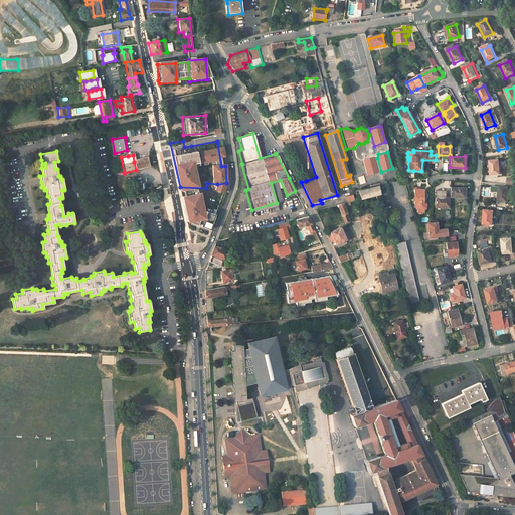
[(374,157),(362,161),(366,175),(378,172),(374,157)]
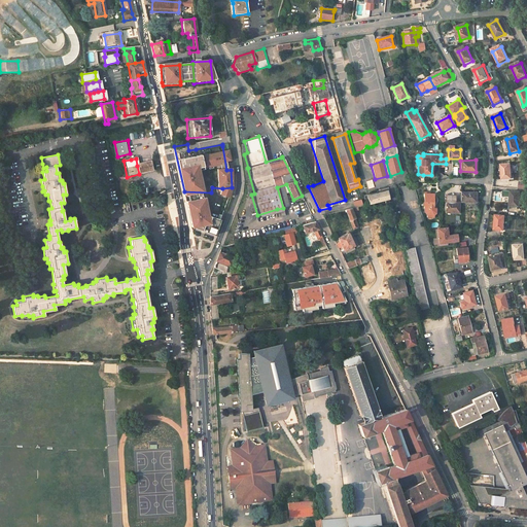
[(151,163),(137,166),(139,174),(152,171),(151,163)]
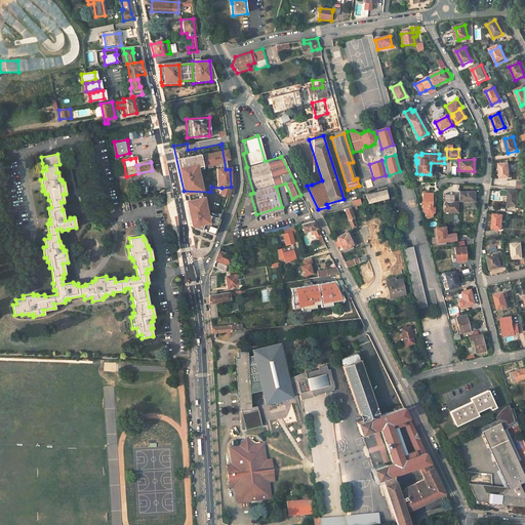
[(509,163),(498,163),(499,178),(510,177),(509,163)]
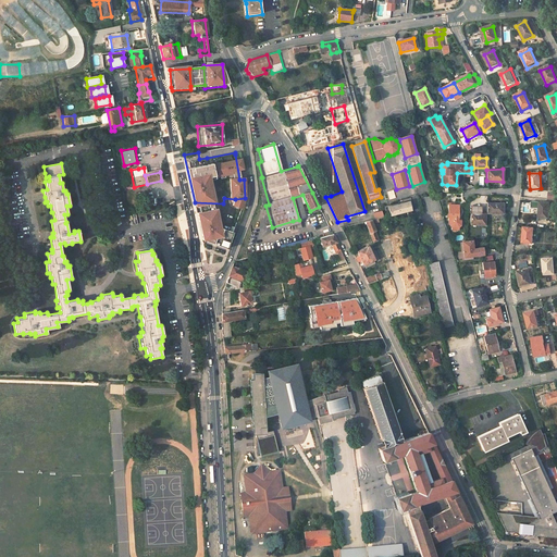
[(223,203),(195,202),(196,207),(231,209),(235,199),(224,198),(223,203)]
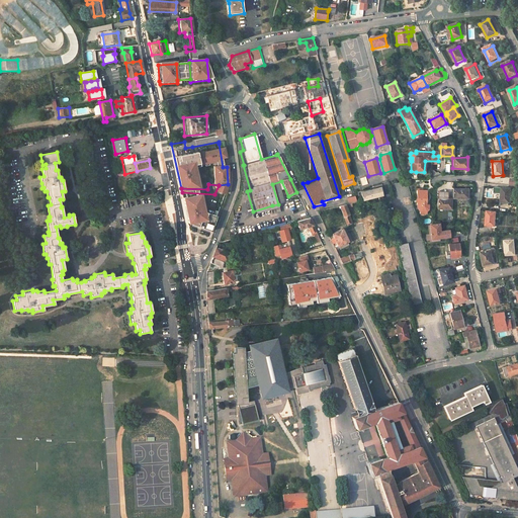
[(379,187),(361,192),(363,200),(381,196),(379,187)]
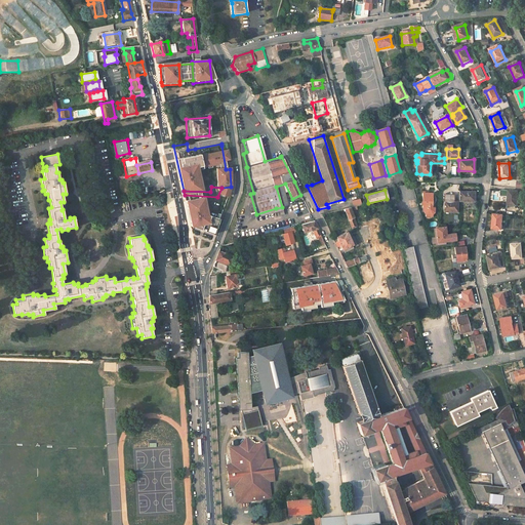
[(474,191),(458,191),(458,200),(474,201),(474,191)]
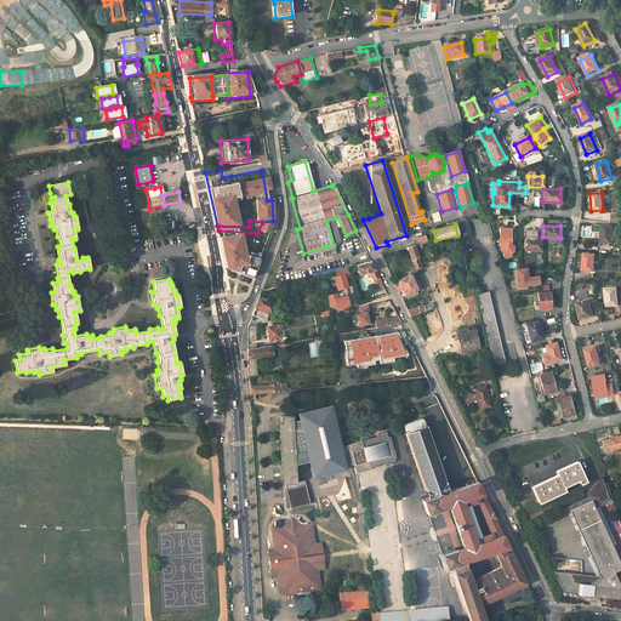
[(613,228),(600,227),(599,243),(611,245),(613,228)]
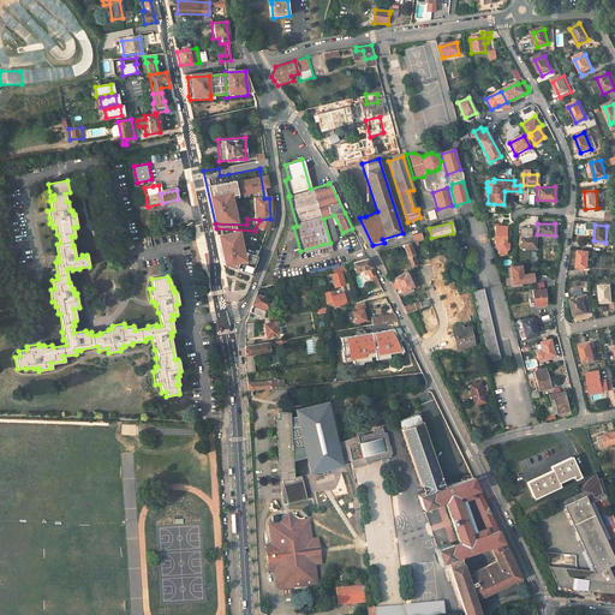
[(506,227),(495,227),(496,244),(499,244),(499,250),(500,251),(508,250),(509,249),(509,244),(507,244),(506,227)]
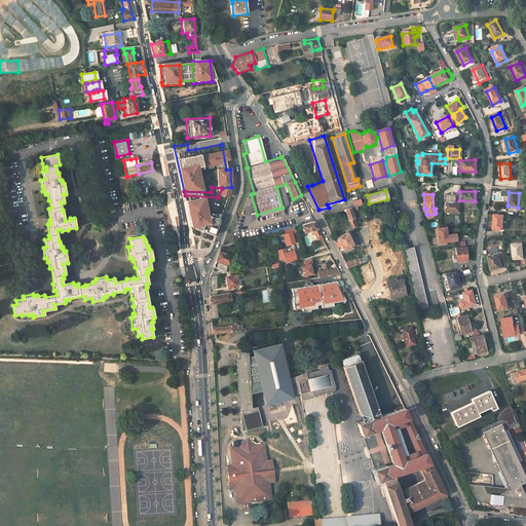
[(202,198),(188,201),(193,228),(195,228),(213,224),(211,217),(210,211),(207,197),(202,198)]
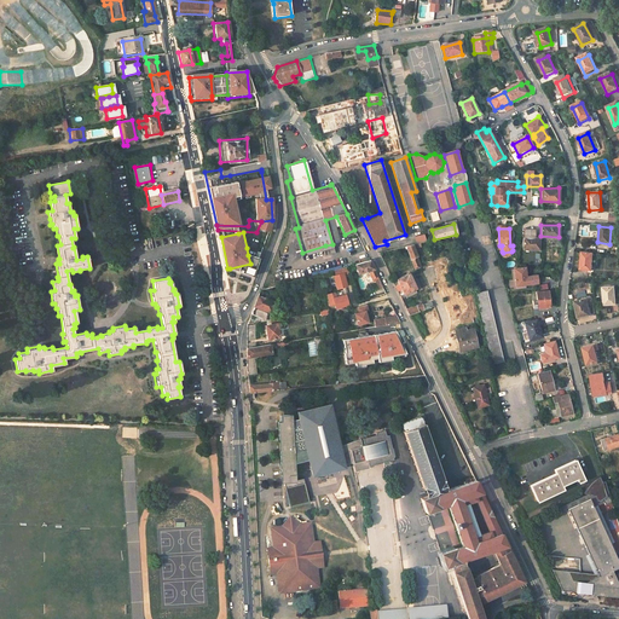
[(424,233),(415,236),(417,244),(426,242),(424,233)]
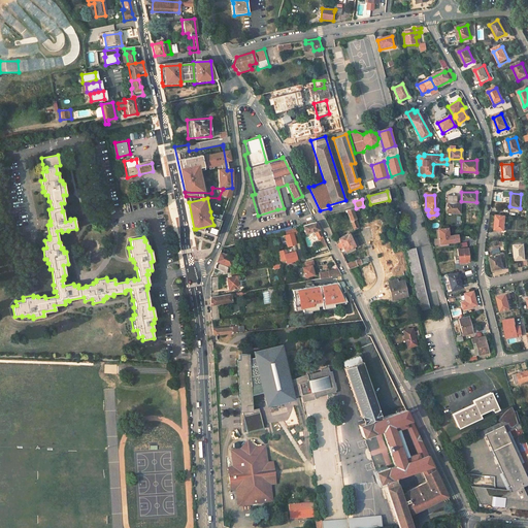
[(459,201),(446,201),(446,212),(459,212),(459,201)]
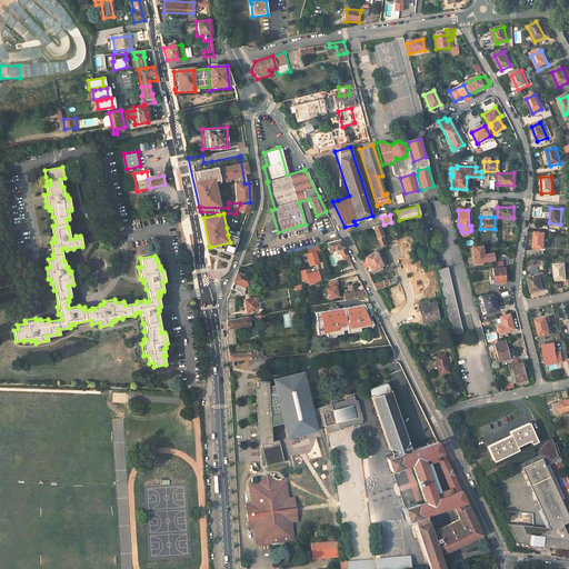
[(382,229),(373,227),(381,247),(386,246),(380,230),(382,229)]
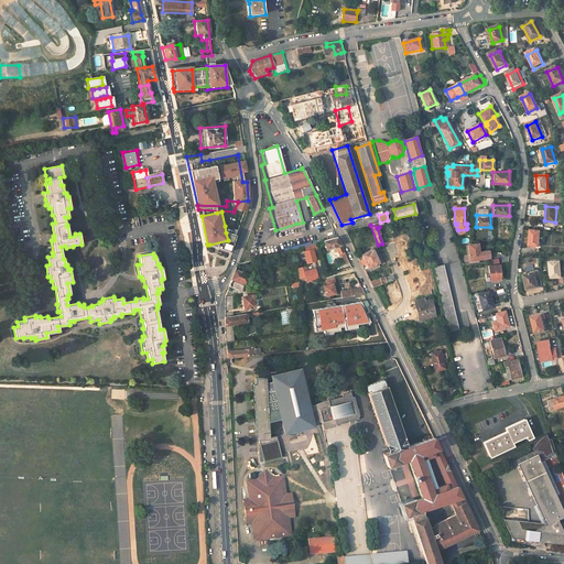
[(541,230),(530,229),(529,245),(539,246),(541,230)]
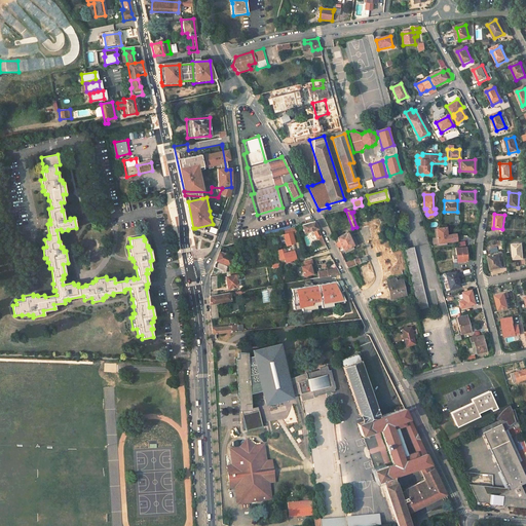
[(213,224),(195,228),(216,235),(222,220),(211,217),(213,224)]
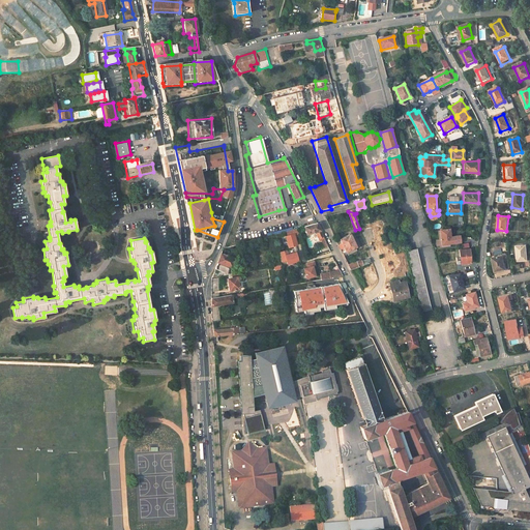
[(316,223),(302,227),(304,234),(315,232),(318,240),(320,239),(324,238),(316,223)]
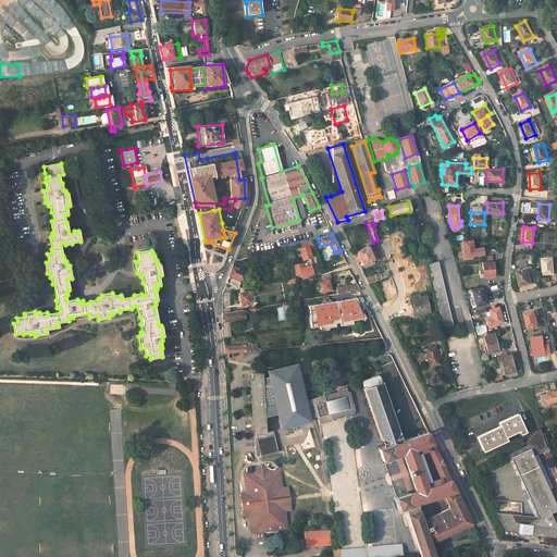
[(313,247),(311,239),(301,243),(302,247),(297,248),(300,260),(310,257),(308,248),(313,247)]
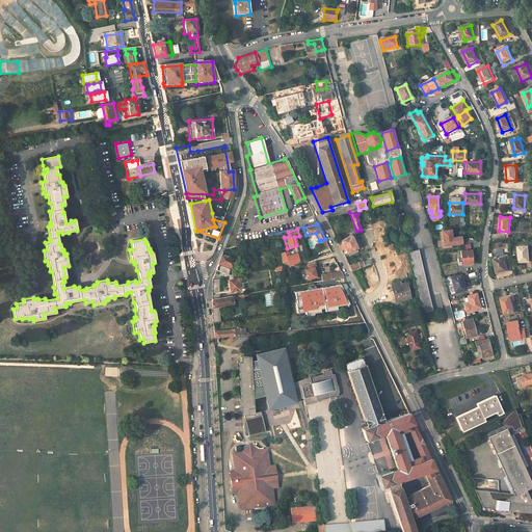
[(452,230),(442,231),(445,247),(455,245),(463,244),(462,237),(453,238),(452,230)]
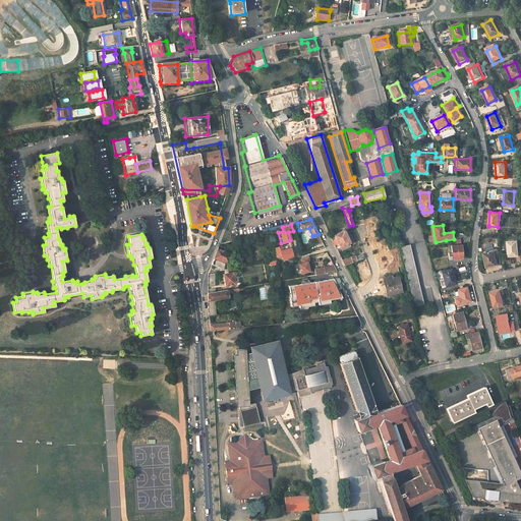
[(344,230),(333,235),(340,247),(350,242),(344,230)]
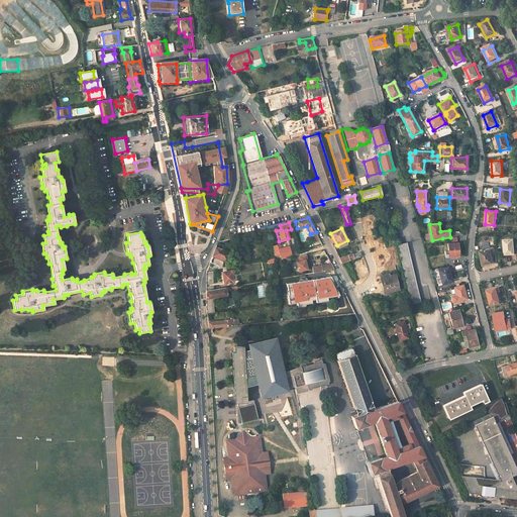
[(513,240),(503,240),(504,254),(514,254),(513,240)]
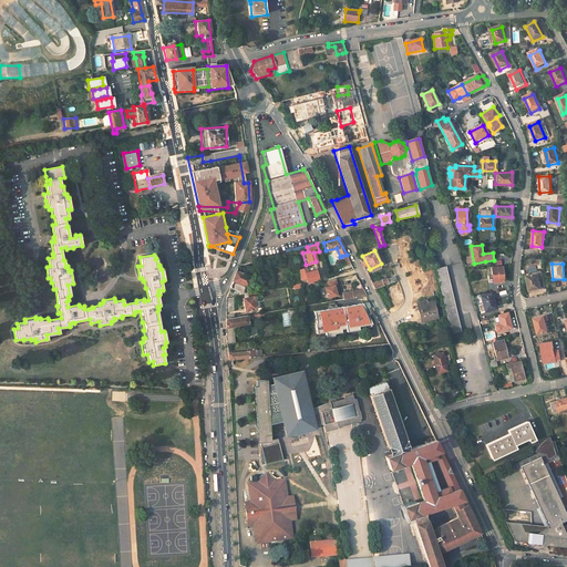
[(443,266),(434,269),(450,333),(460,331),(443,266)]
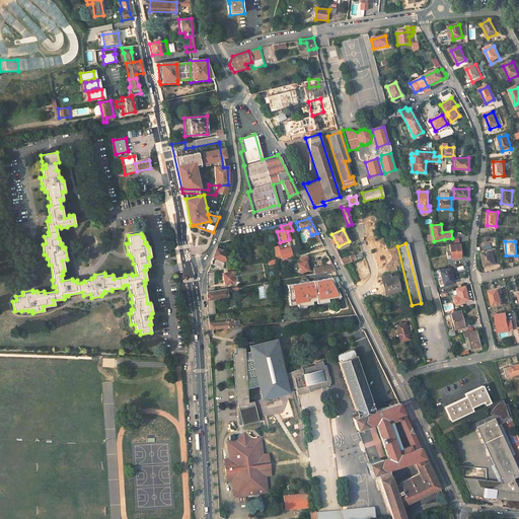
[(460,245),(450,244),(450,257),(461,256),(460,245)]
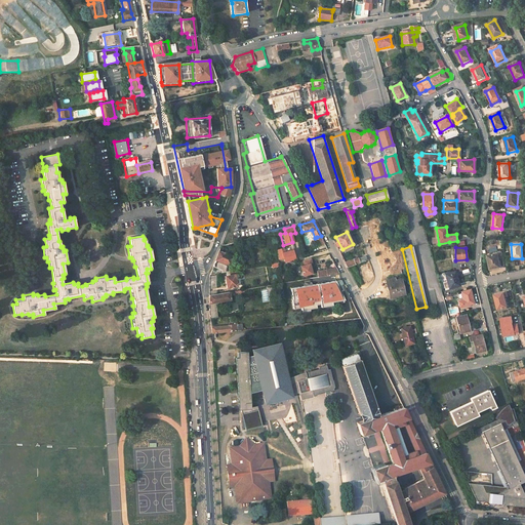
[(294,258),(293,250),(282,252),(284,260),(294,258)]
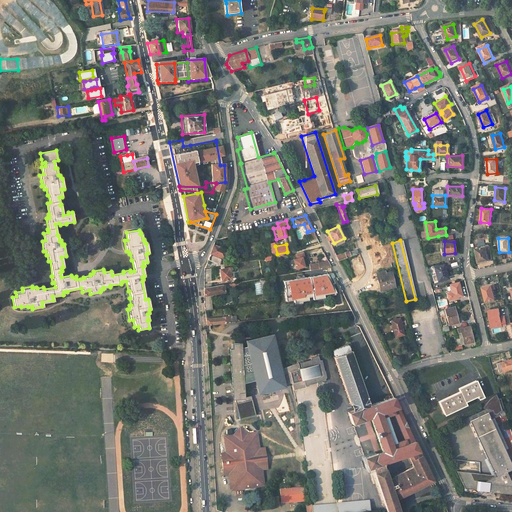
[(227,249),(213,245),(205,267),(212,266),(223,264),(223,261),(227,249)]
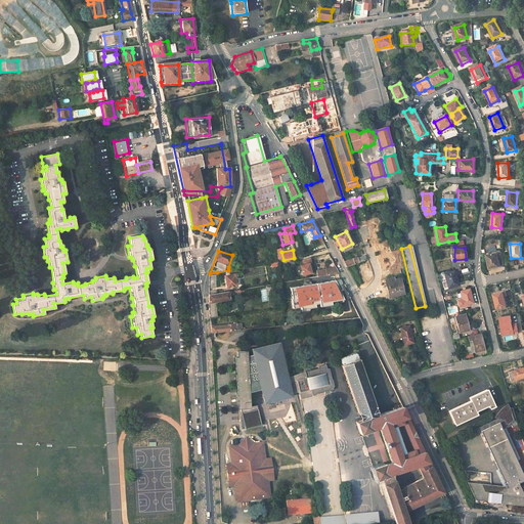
[(495,253),(485,255),(488,268),(498,266),(495,253)]
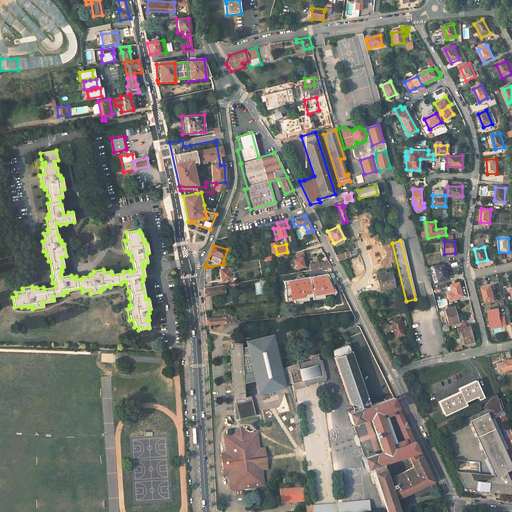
[(349,251),(335,256),(337,261),(340,260),(357,254),(356,251),(349,253),(349,251)]
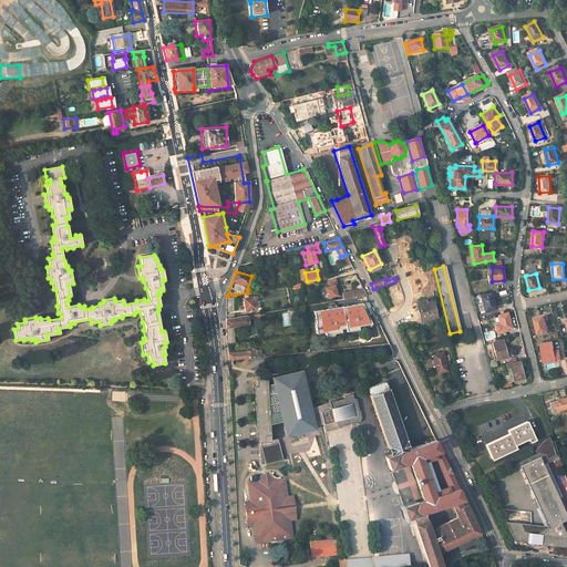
[(338,295),(336,285),(338,285),(337,280),(329,281),(330,286),(326,288),(328,298),(338,295)]
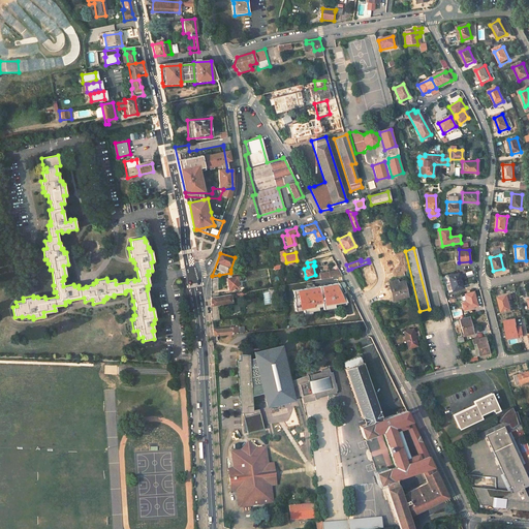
[(338,268),(329,270),(331,277),(341,275),(338,268)]
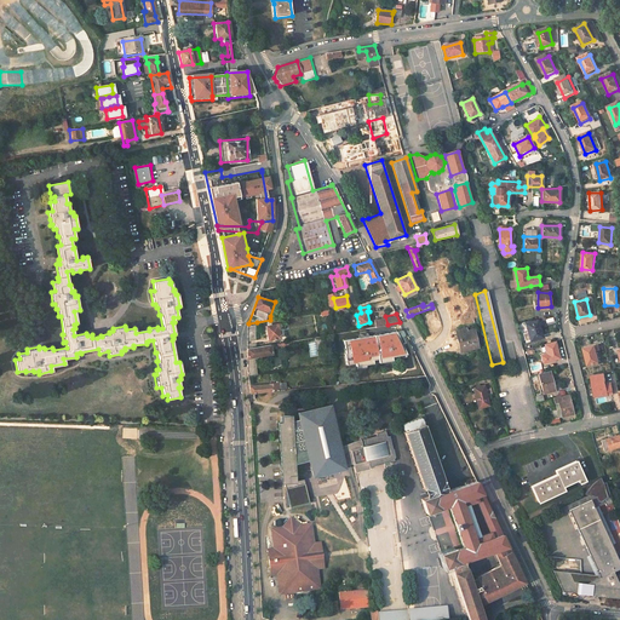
[(540,320),(527,323),(528,332),(522,333),(524,340),(530,339),(530,340),(544,337),(540,320)]
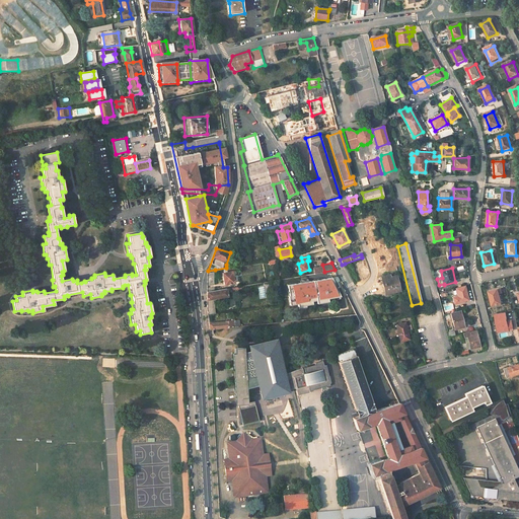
[(215,270),(208,271),(206,274),(207,285),(215,284),(215,270)]
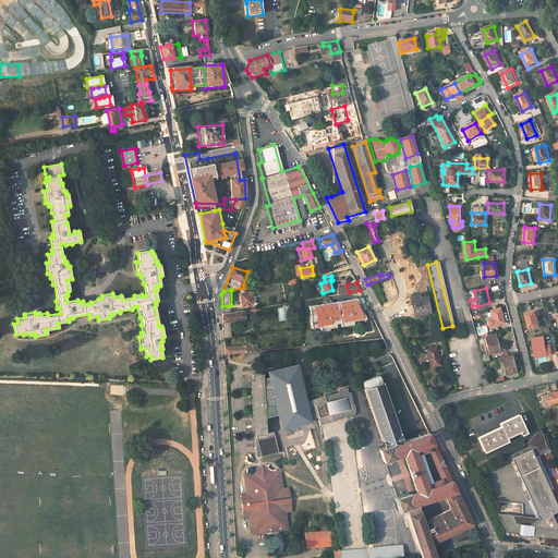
[(250,292),(240,294),(241,306),(246,305),(251,304),(252,304),(250,292)]
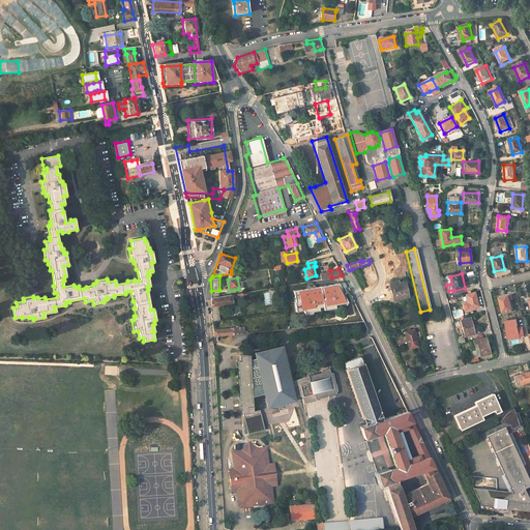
[(398,281),(390,283),(393,300),(408,297),(405,282),(399,283),(398,281)]
